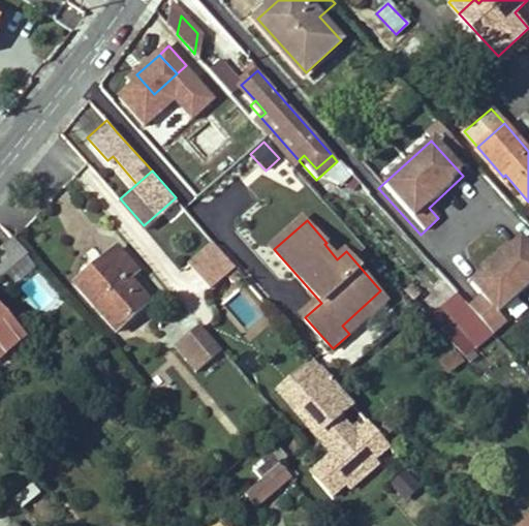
[(0,274),(2,277),(29,254),(13,236),(0,247),(0,274)]
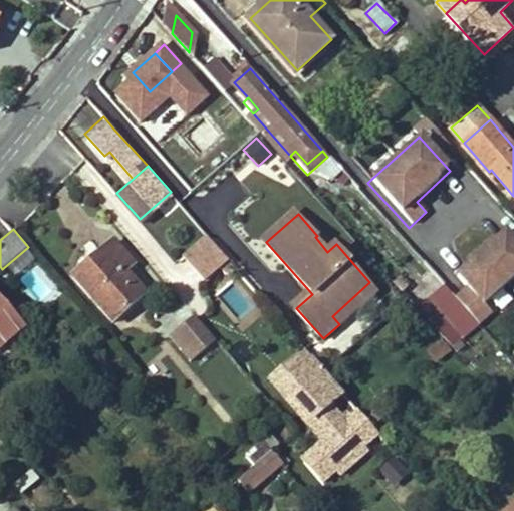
[(202,287),(231,267),(208,235),(180,255),(202,287)]
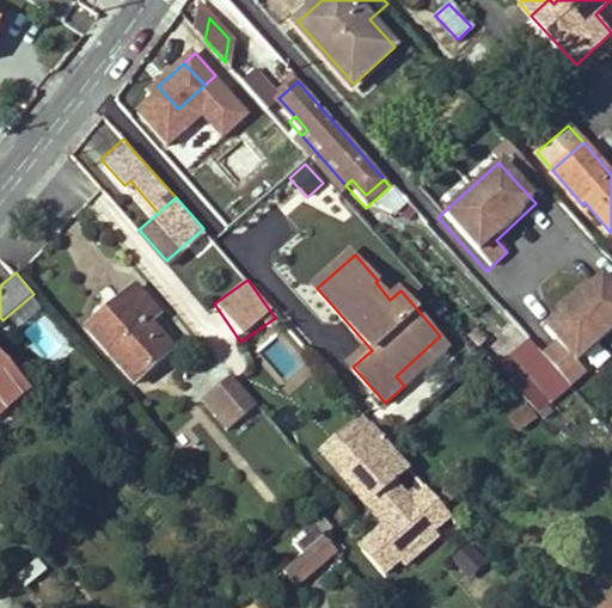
[(87,326),(135,382),(173,348),(151,321),(159,314),(135,286),(87,326)]
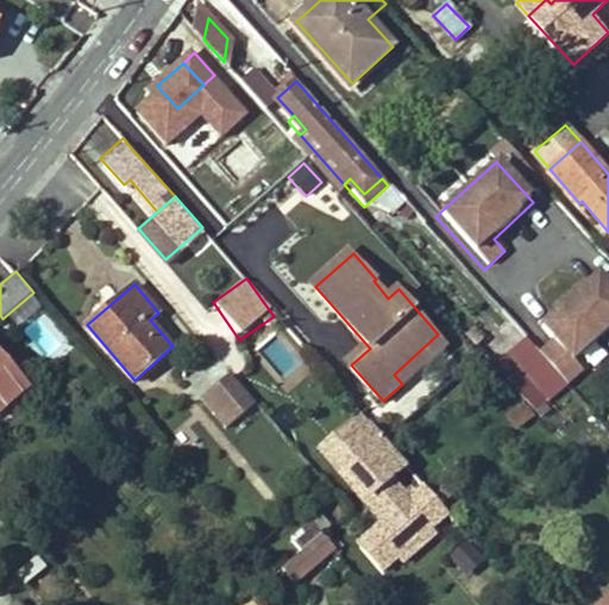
[(608,347),(608,313),(588,332),(604,352),(608,347)]
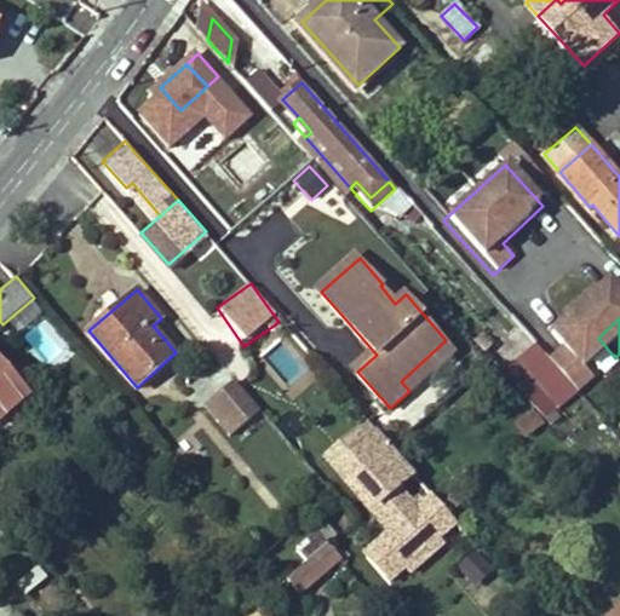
[(294,395),(321,370),(286,330),(259,353),(294,395)]
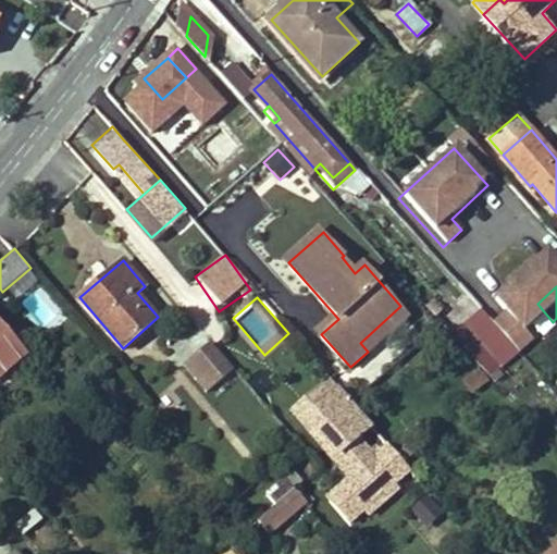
[(409,315),(400,306),(360,343),(368,352),(409,315)]
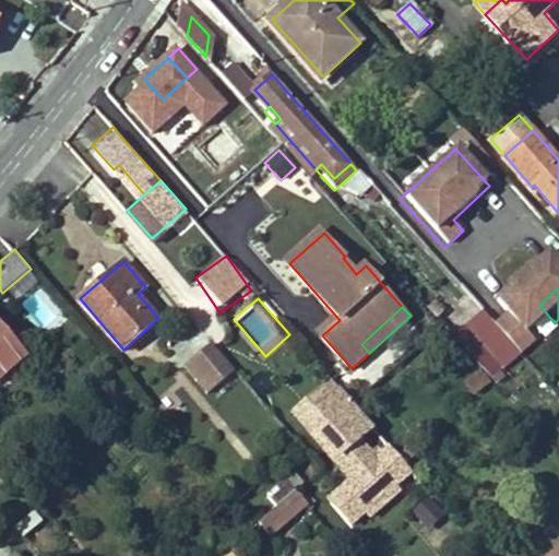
[(476,334),(494,319),(485,308),(466,324),(476,334)]
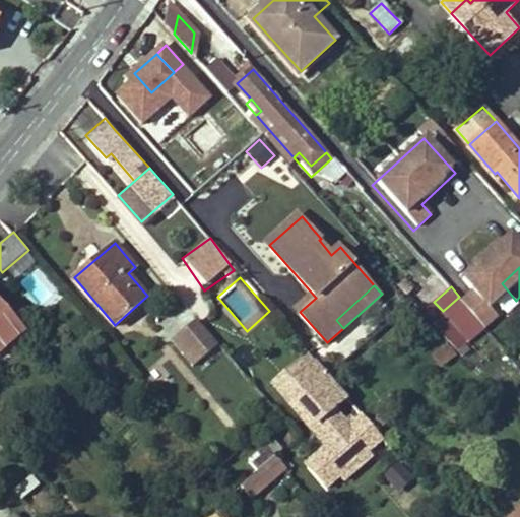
[(489,329),(459,297),(443,311),(434,302),(423,311),(433,320),(457,348),(469,341),(489,329)]
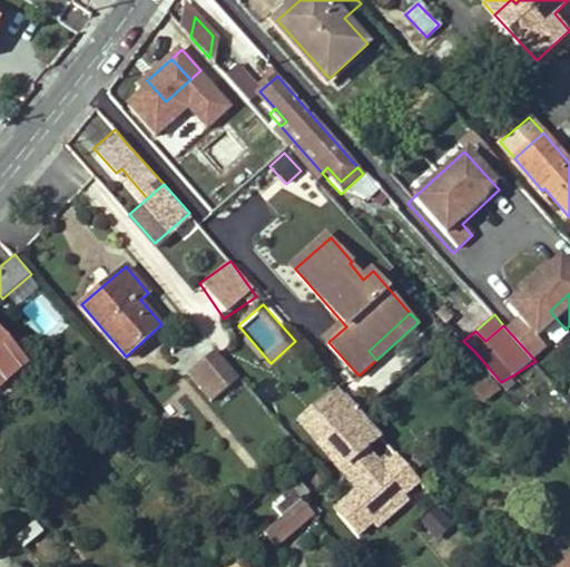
[(0,385),(1,385),(27,363),(0,333),(0,385)]
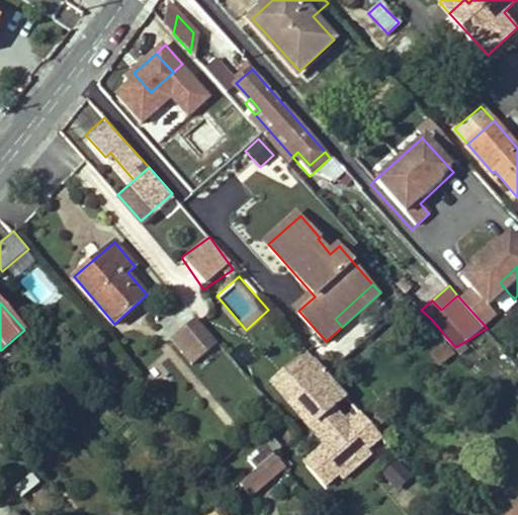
[(197,317),(176,335),(197,359),(219,342),(197,317)]
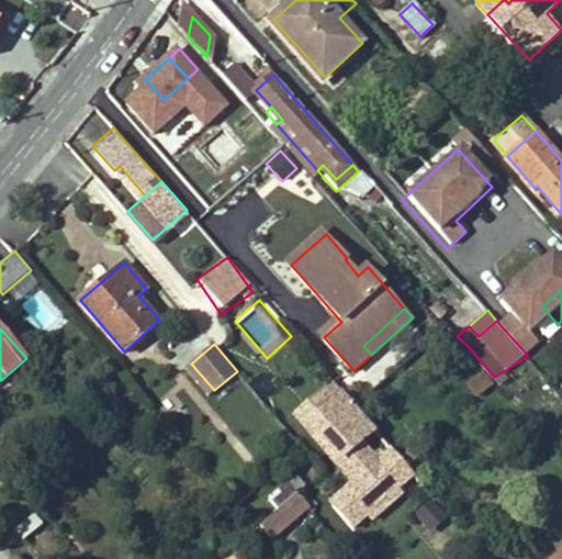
[(334,377),(322,388),(332,400),(319,410),(334,427),(325,434),(346,456),(353,450),(370,470),(358,480),(334,500),(355,525),(416,474),(392,447),(388,443),(390,440),(357,403),(334,377)]
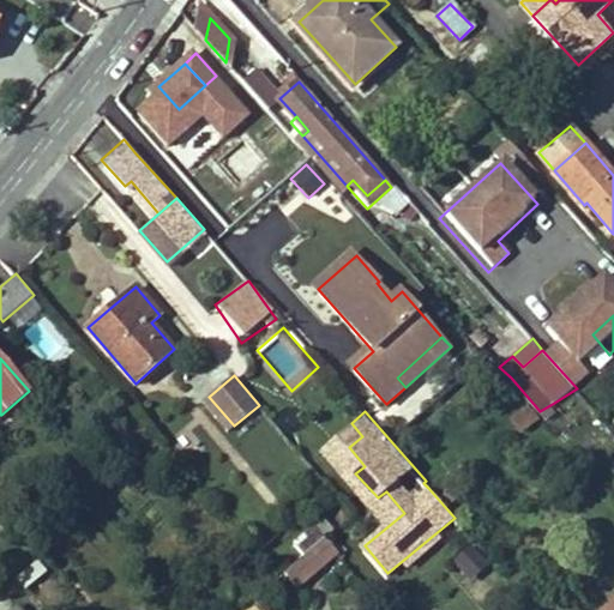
[(362,436),(351,423),(323,447),(391,524),(404,513),(386,491),(378,497),(355,473),(365,466),(349,447),(362,436)]
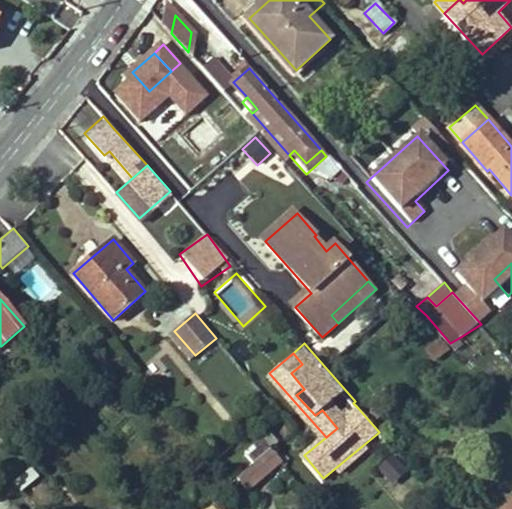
[(246,452),(255,463),(273,448),(263,437),(246,452)]
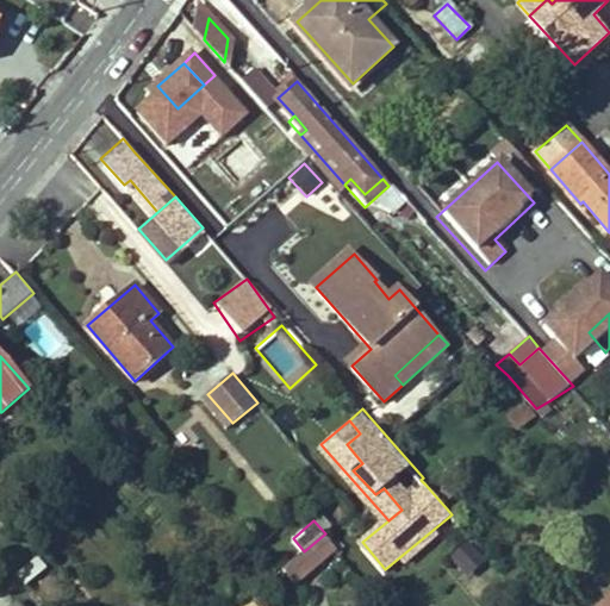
[(325,533),(304,551),(317,567),(334,551),(338,548),(325,533)]
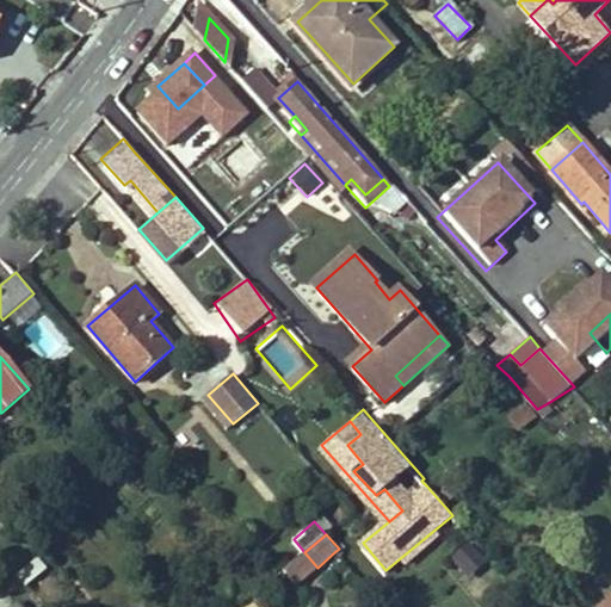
[(466,586),(480,580),(468,551),(452,557),(466,586)]
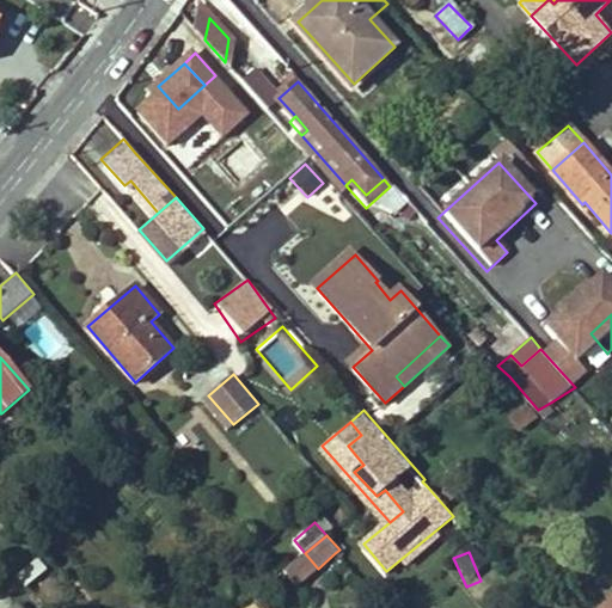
[(44,567),(36,558),(17,575),(25,584),(44,567)]
